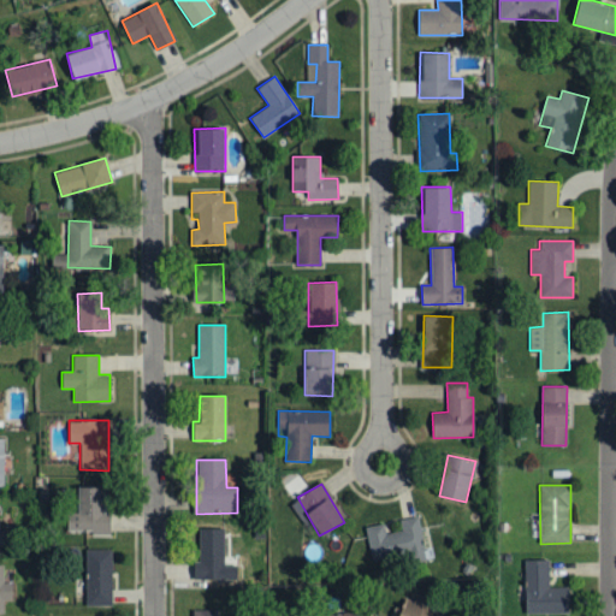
[(111,533),(110,513),(105,513),(105,487),(77,487),(78,516),(67,516),(67,534),(111,533)]
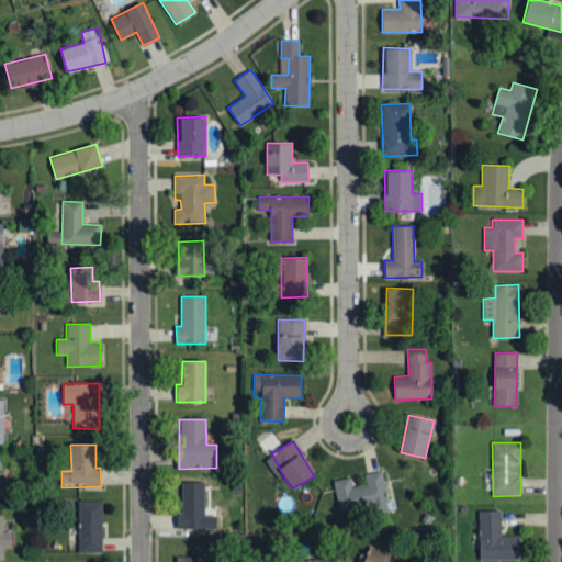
[(338,514),(388,507),(383,471),(364,473),(367,485),(351,487),(350,479),(334,481),(338,514)]
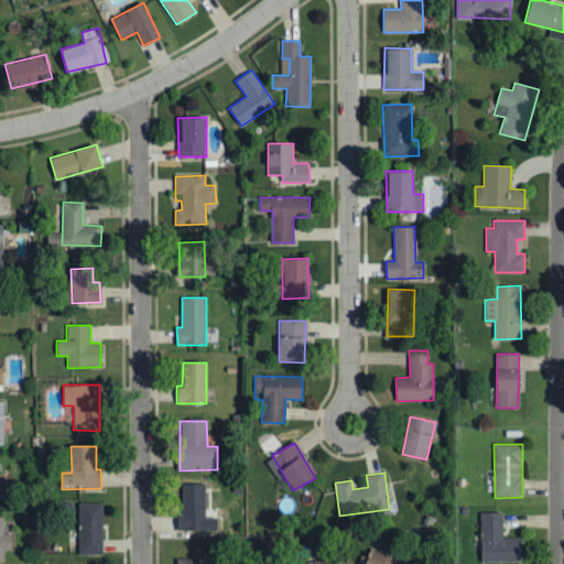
[(177,531),(216,531),(216,518),(206,518),(205,484),(182,484),(183,516),(177,516),(177,531)]
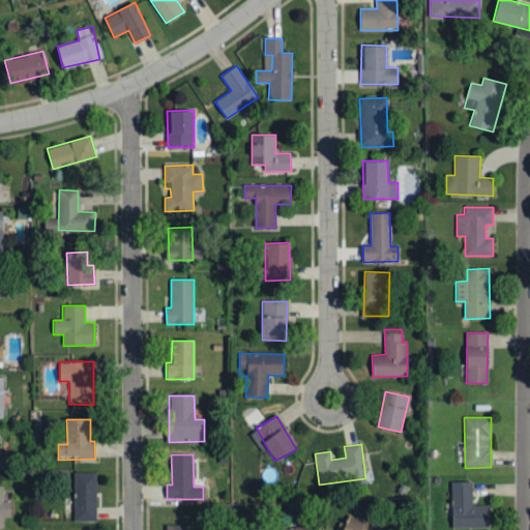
[(96,472),(74,473),(75,522),(96,521),(96,472)]
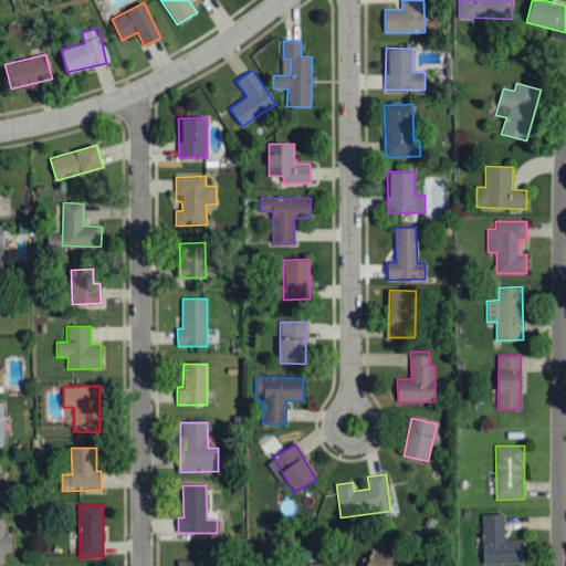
[(504,515),(482,515),(482,564),(523,564),(523,540),(505,540),(504,515)]
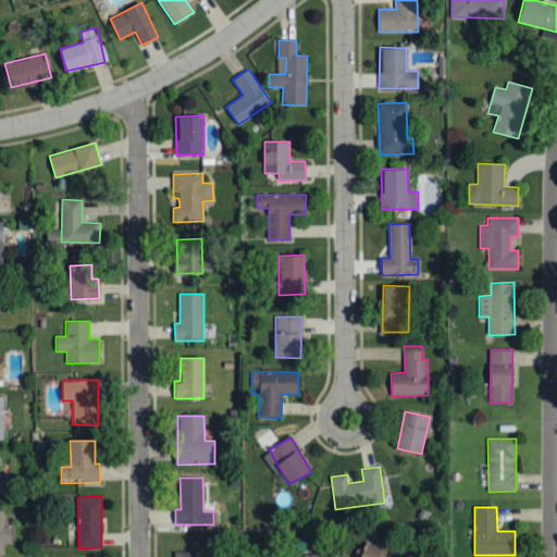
[(0,555),(3,555),(2,543),(10,543),(10,527),(3,527),(3,510),(0,510),(0,555)]
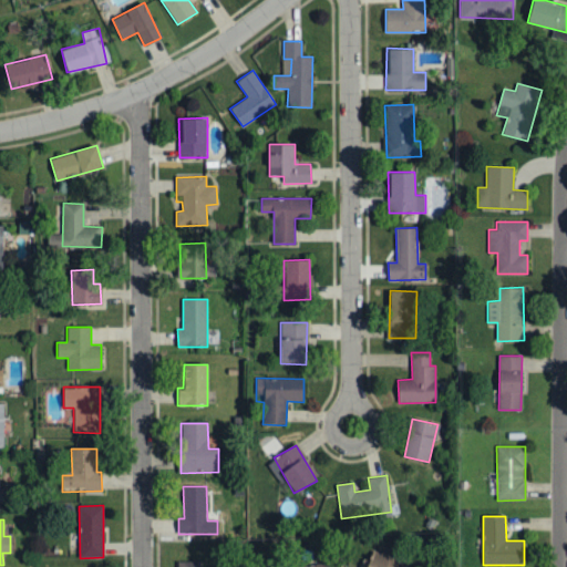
[(403,566),(405,562),(371,552),(369,560),(362,558),(359,566),(403,566)]
